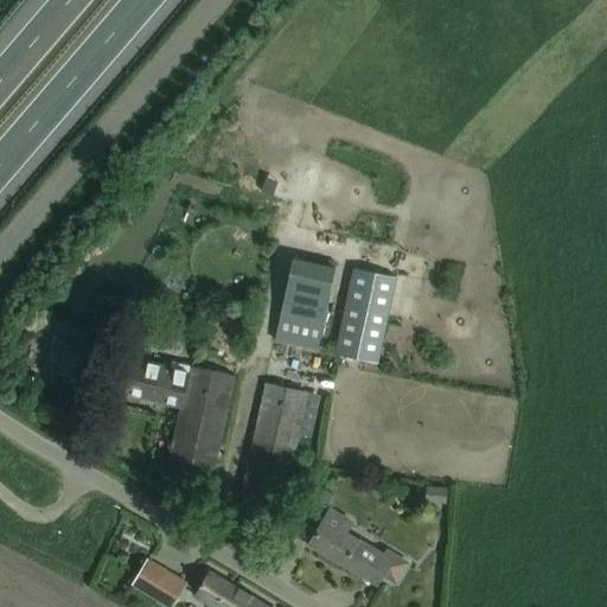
[(333,267),(292,257),(274,339),(317,349),(333,267)]
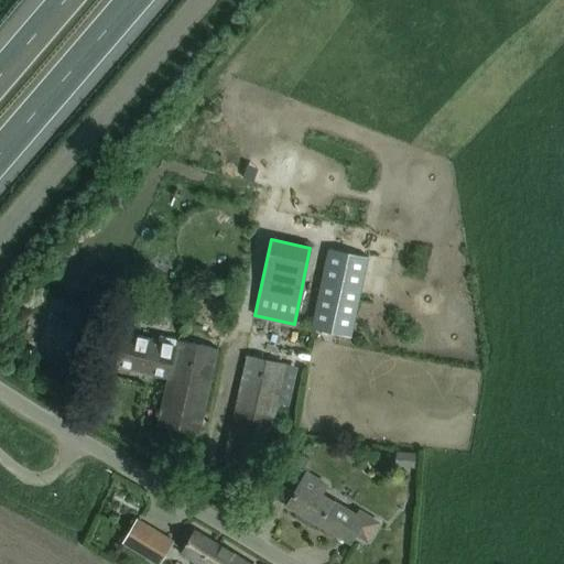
[(367,258),(328,249),(311,328),(349,336),(367,258)]
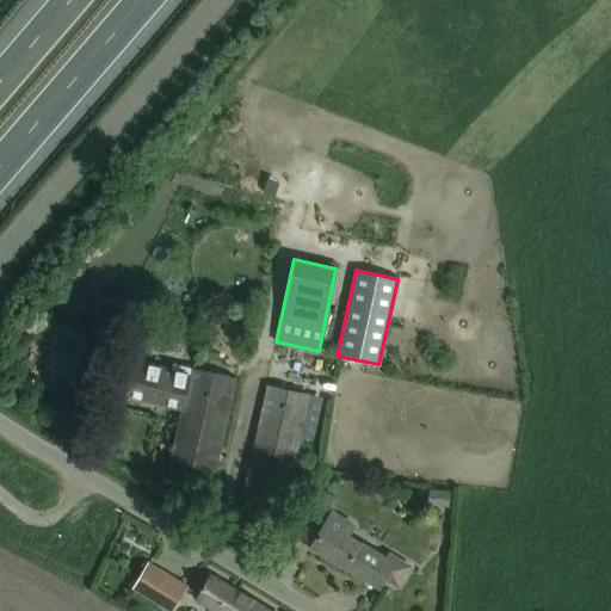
[(172,369),(158,365),(134,360),(125,396),(181,408),(171,460),(216,470),(236,377),(173,363),(172,369)]
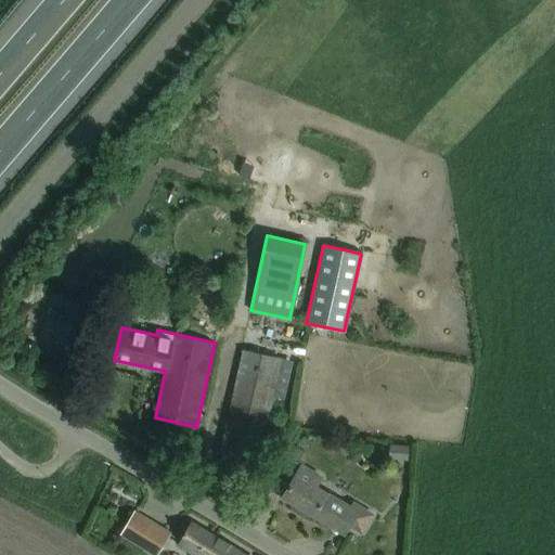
[(243,349),(223,431),(219,453),(257,462),(281,359),(243,349)]
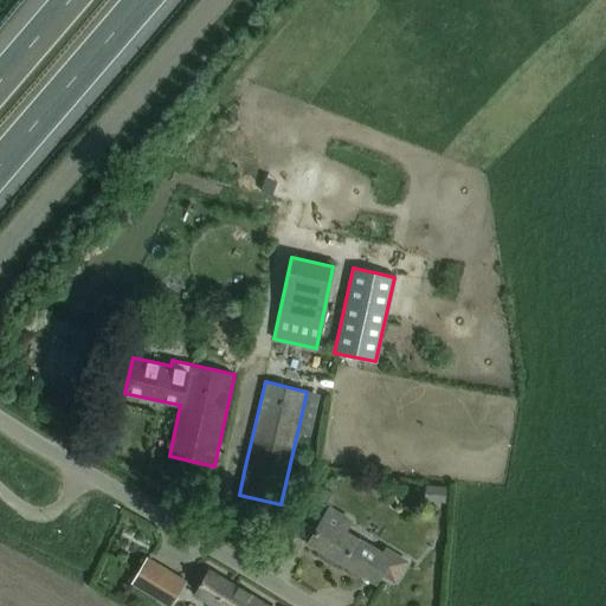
[(315,484),(298,524),(314,534),(309,541),(375,581),(380,573),(394,580),(405,561),(385,549),(382,554),(343,530),(349,521),(329,508),(333,503),(326,498),(329,492),(315,484)]
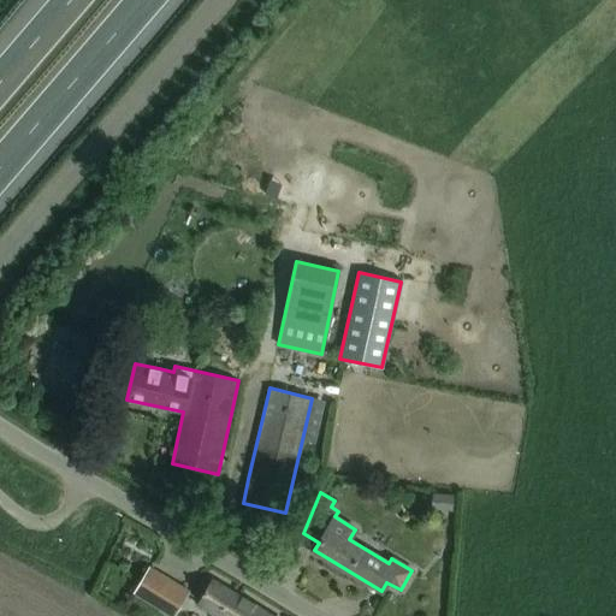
[(452,509),(452,493),(431,492),(431,508),(452,509)]
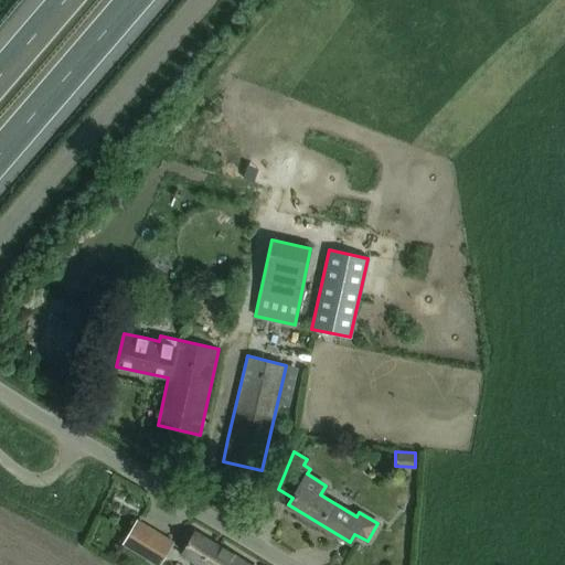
[(136,521),(121,544),(157,564),(158,564),(171,542),(136,521)]
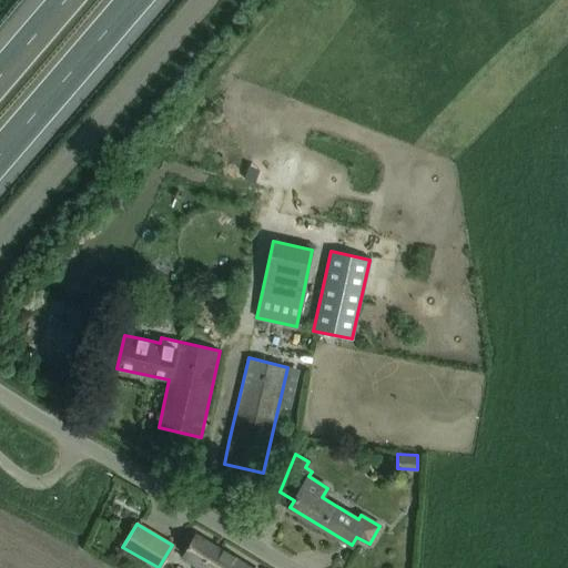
[(249,567),(195,535),(183,554),(182,556),(201,567),(200,567),(249,567)]
